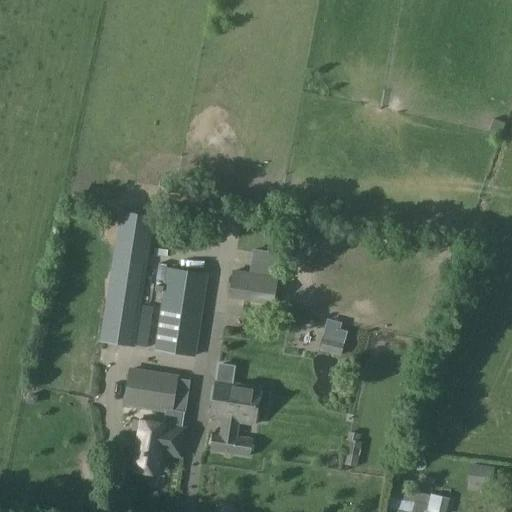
[(119,216),(99,342),(146,349),(154,301),(146,300),(148,289),(141,288),(152,220),(119,216)]
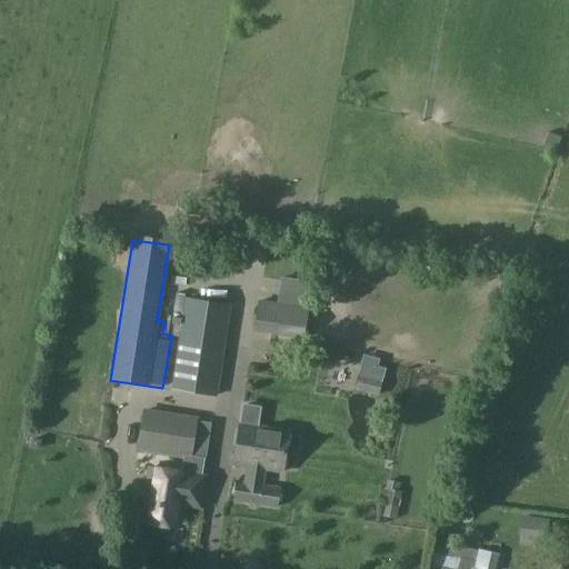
[(230,303),(185,297),(171,390),(216,397),(230,303)]
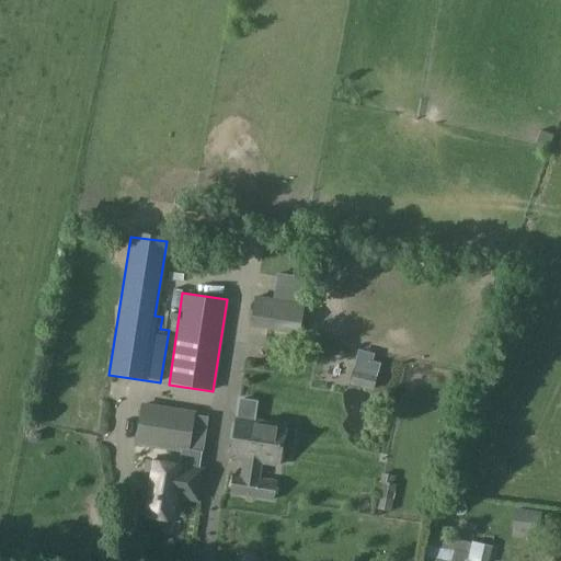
[(255,297),(253,316),(298,322),(301,304),(255,297)]
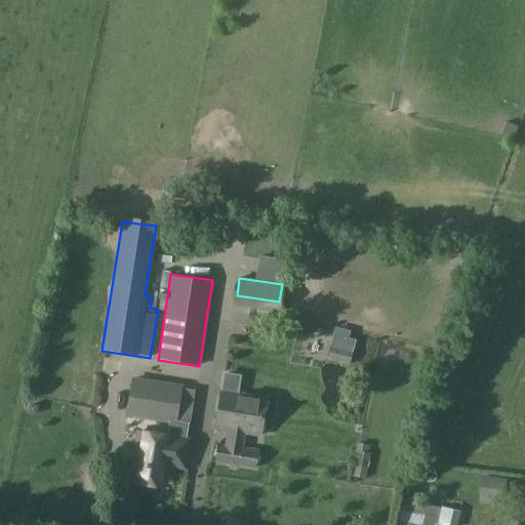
[(238,340),(237,375),(263,376),(264,341),(238,340)]
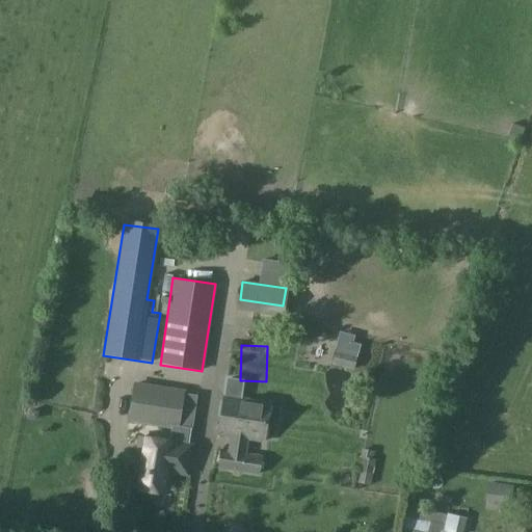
[(133,383),(128,420),(193,430),(198,394),(133,383)]
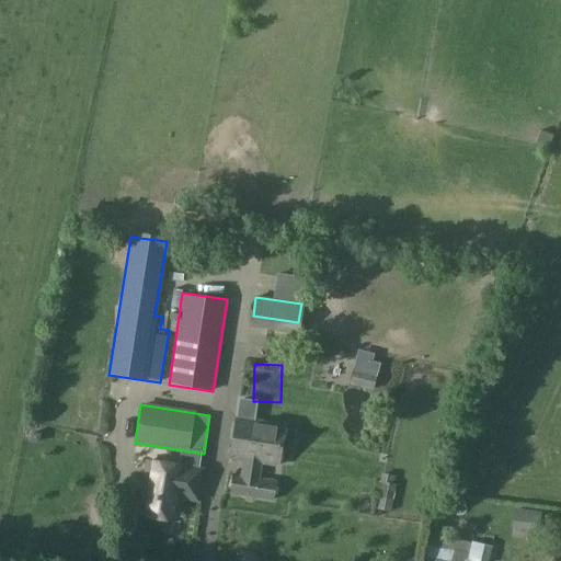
[(236,418),(230,458),(244,460),(241,478),(232,476),(230,493),(272,499),(275,482),(258,480),(259,471),(261,462),(277,466),(284,425),(236,418)]
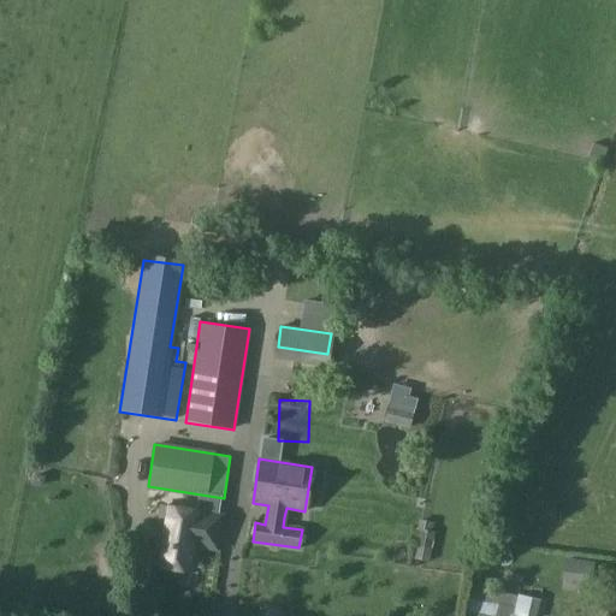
[(214,548),(219,516),(173,509),(169,540),(214,548)]
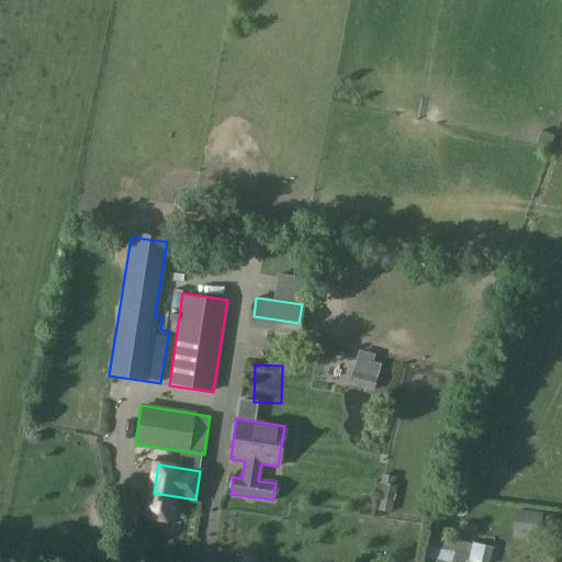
[(395,478),(383,475),(381,484),(382,484),(394,486),(395,478)]
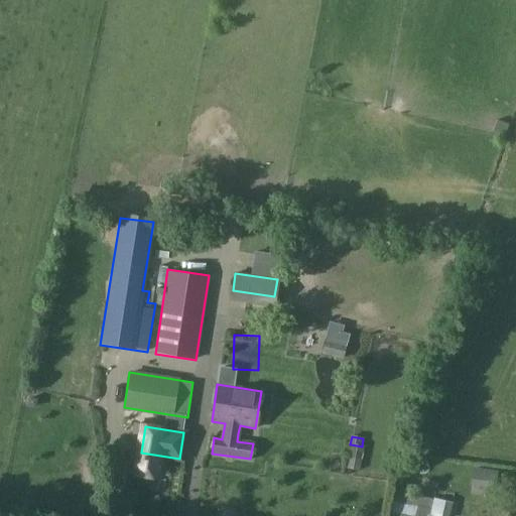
[(351,445),(347,469),(360,471),(364,447),(351,445)]
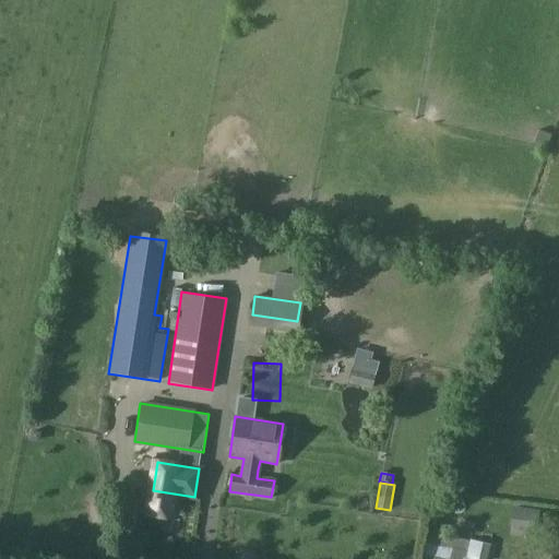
[(108,522),(105,504),(95,507),(97,523),(108,522)]
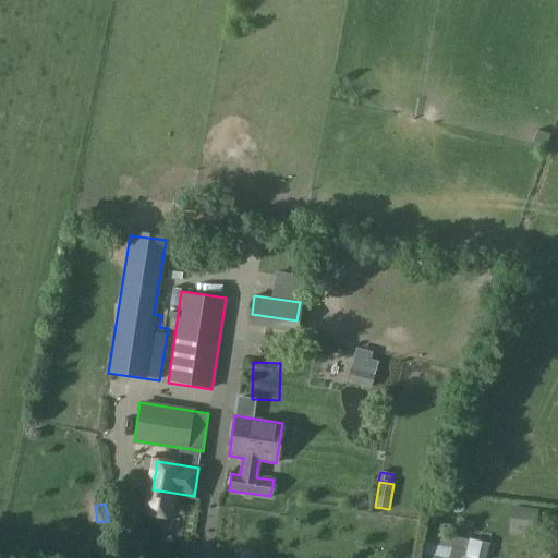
[(471,557),(485,557),(489,544),(476,541),(471,557)]
